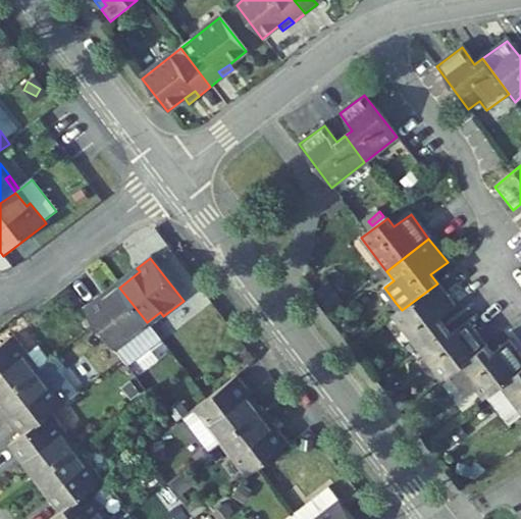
[(382,266),(373,273),(377,278),(386,271),(382,266)]
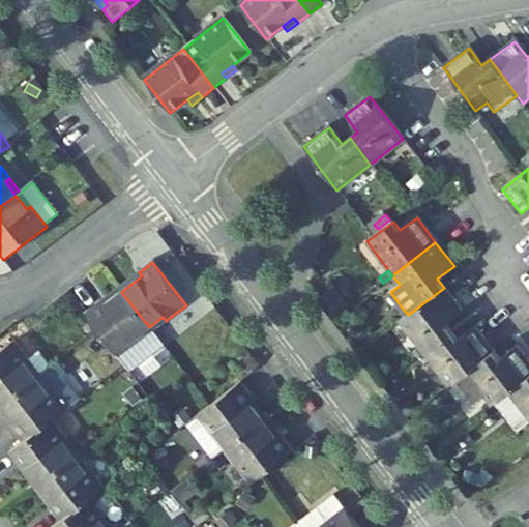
[(142,275),(139,272),(119,288),(121,292),(142,275)]
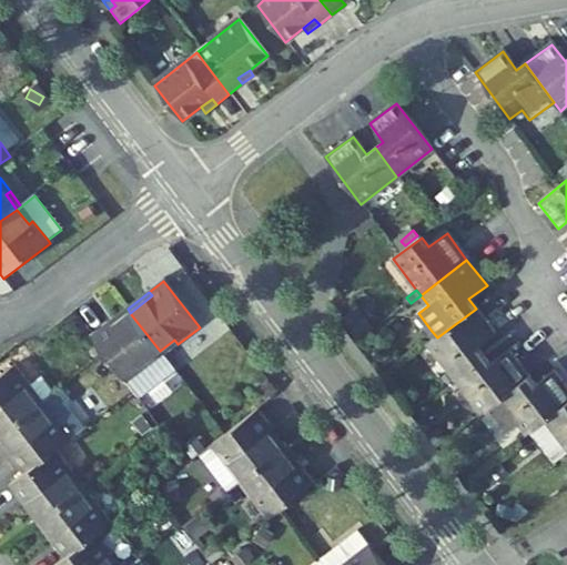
[(415,308),(424,300),(421,295),(411,303),(415,308)]
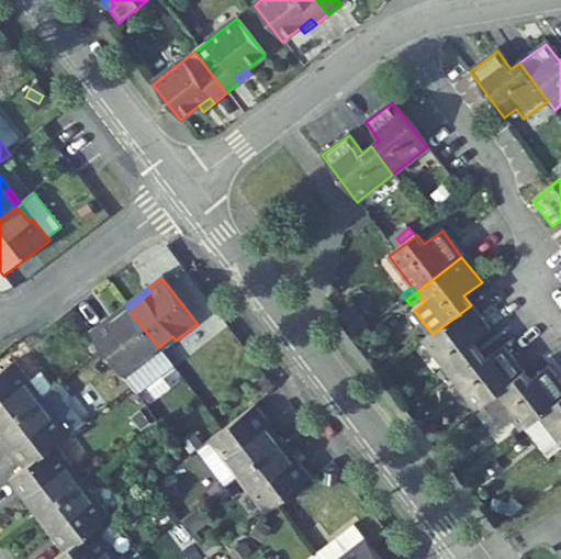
[(128,310),(126,305),(103,323),(107,326),(128,310)]
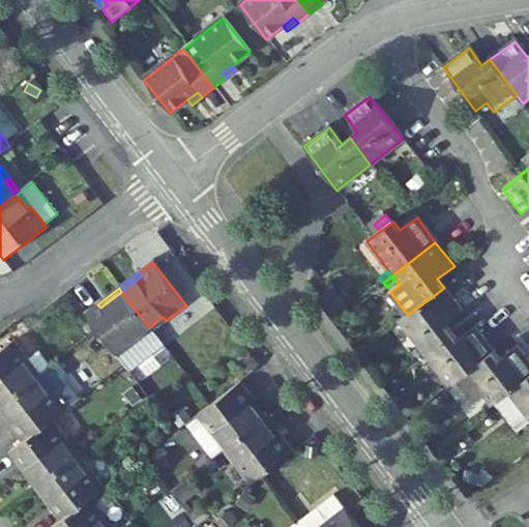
[(425,354),(452,332),(445,325),(462,312),(444,288),(408,315),(401,321),(425,354)]
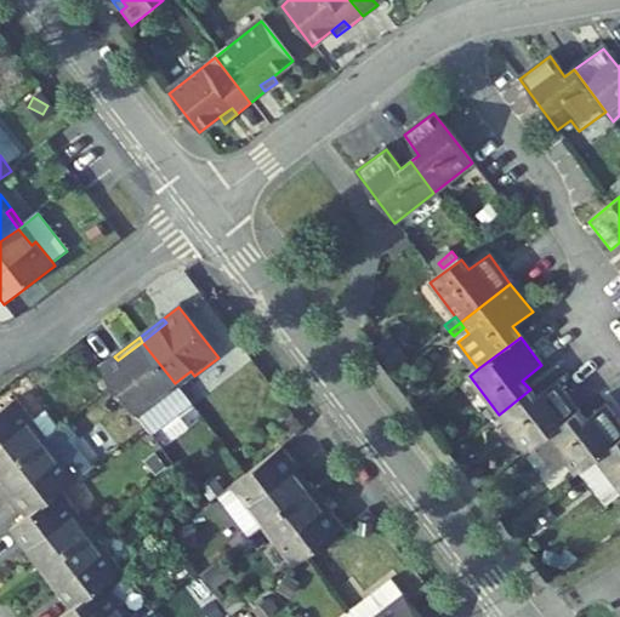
[(175,383),(142,342),(118,360),(114,356),(100,367),(135,413),(138,418),(161,400),(158,396),(175,383)]
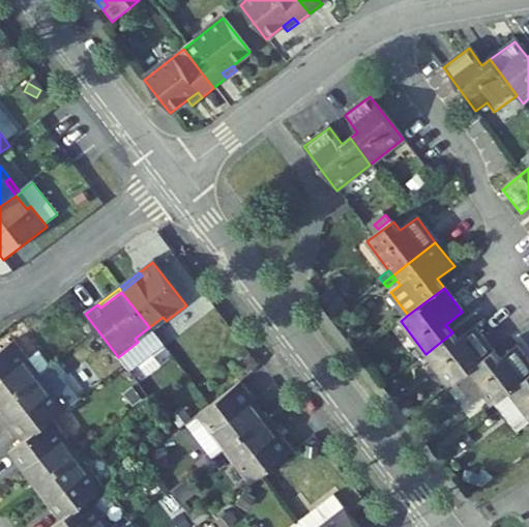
[(402,308),(392,315),(399,322),(401,321),(408,315),(402,308)]
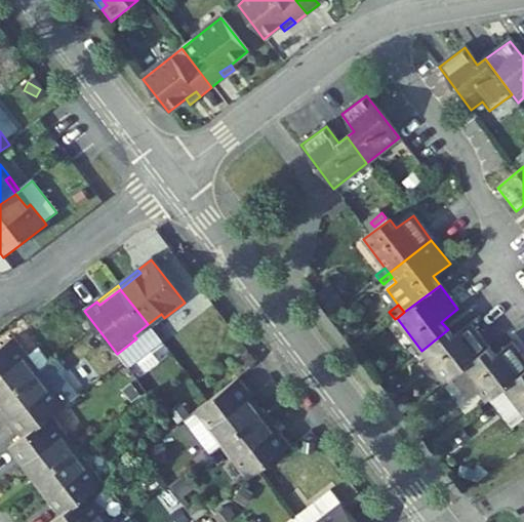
[(151,328),(164,318),(161,314),(148,324),(151,328)]
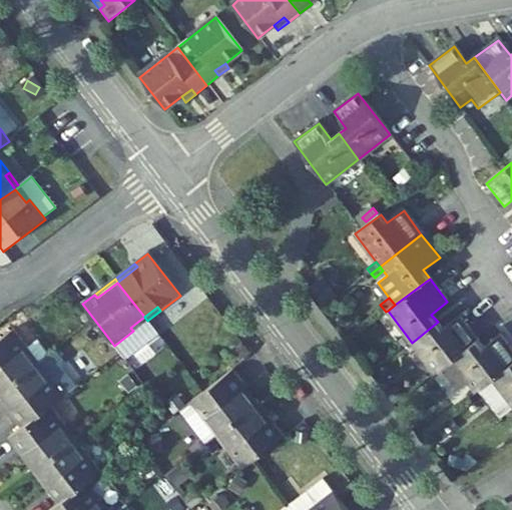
[(147,321),(144,317),(130,328),(133,331),(114,346),(124,360),(157,334),(147,321)]
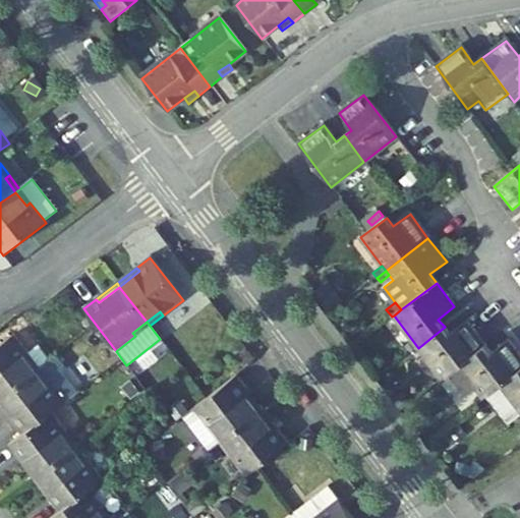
[(450,373),(485,347),(467,323),(451,336),(445,327),(418,348),(421,352),(443,380),(450,373)]
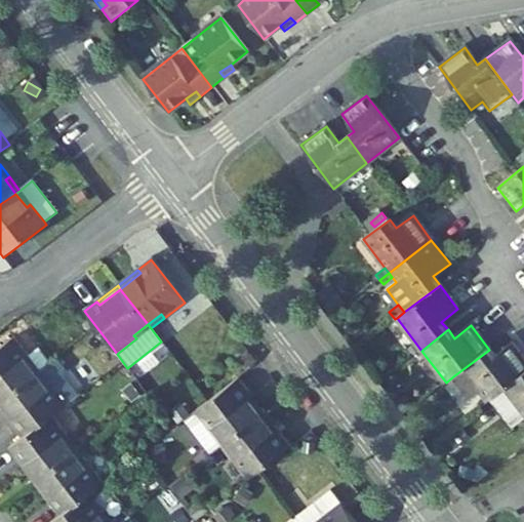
[(364,336),(360,331),(352,336),(356,343),(364,336)]
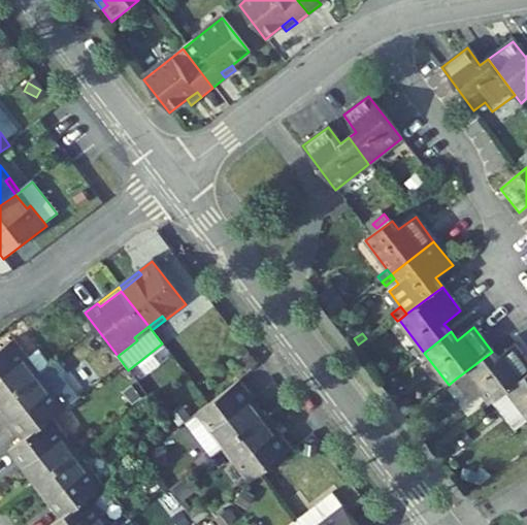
[(0,403),(1,404),(36,378),(51,367),(39,352),(29,359),(13,340),(0,351),(0,403)]
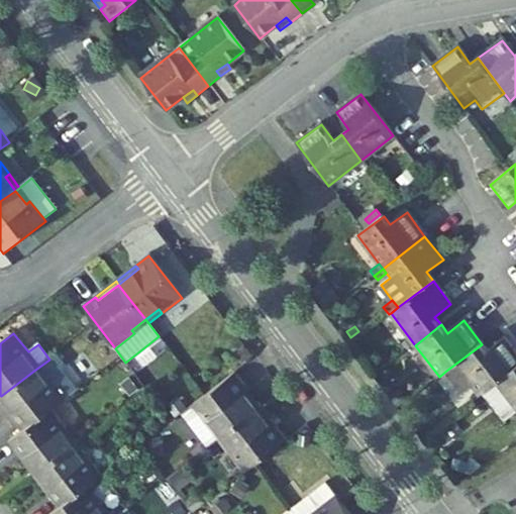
[(105,347),(95,335),(86,342),(95,355),(105,347)]
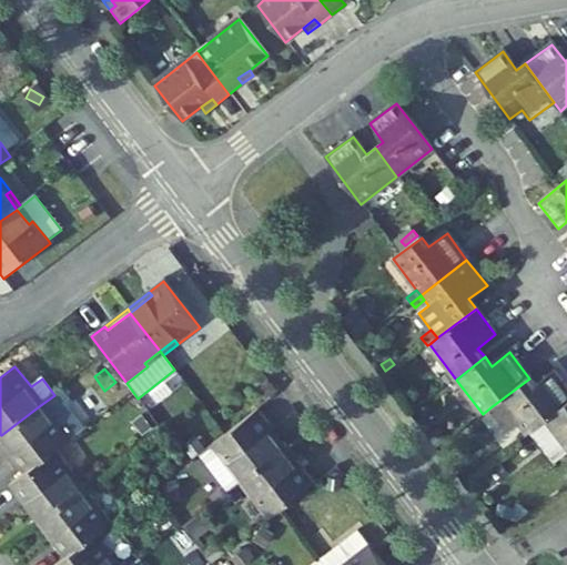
[(547,421),(566,404),(566,389),(555,373),(536,386),(529,379),(490,407),(509,433),(519,424),(527,434),(547,421)]
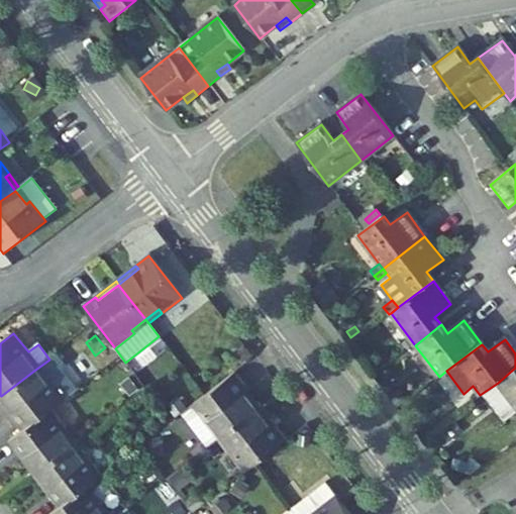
[(132,358),(140,369),(160,354),(151,343),(132,358)]
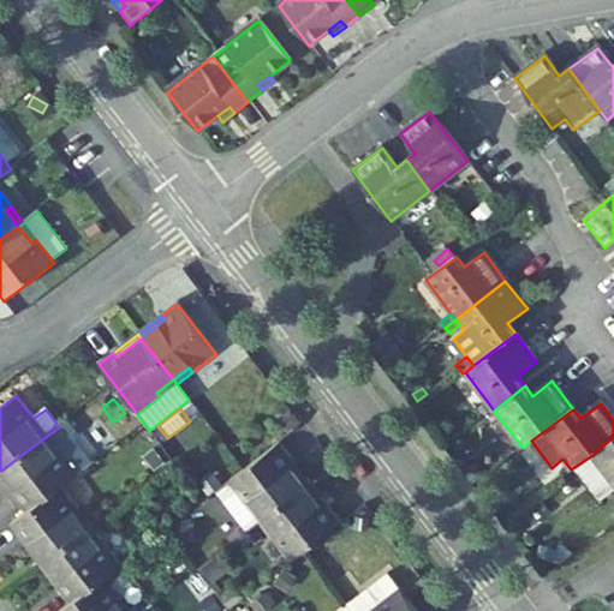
[(498,415),(494,411),(484,418),(488,423),(498,415)]
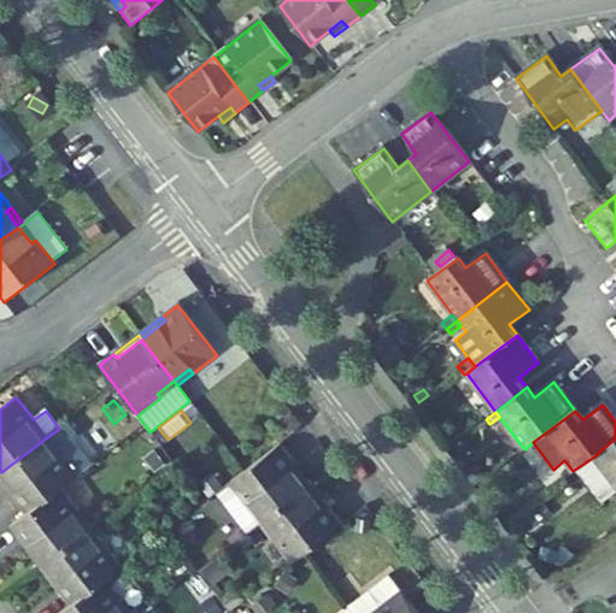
[(115,444),(139,425),(134,419),(110,438),(115,444)]
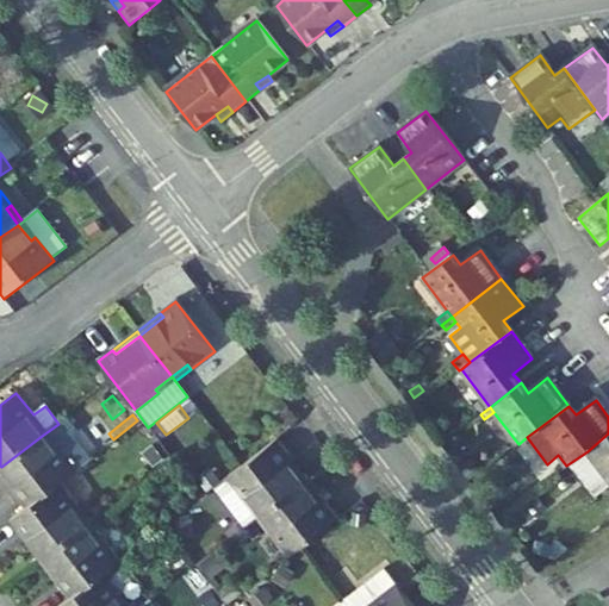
[(58,424),(42,436),(54,451),(58,448),(76,470),(91,460),(74,438),(79,435),(66,418),(58,424)]
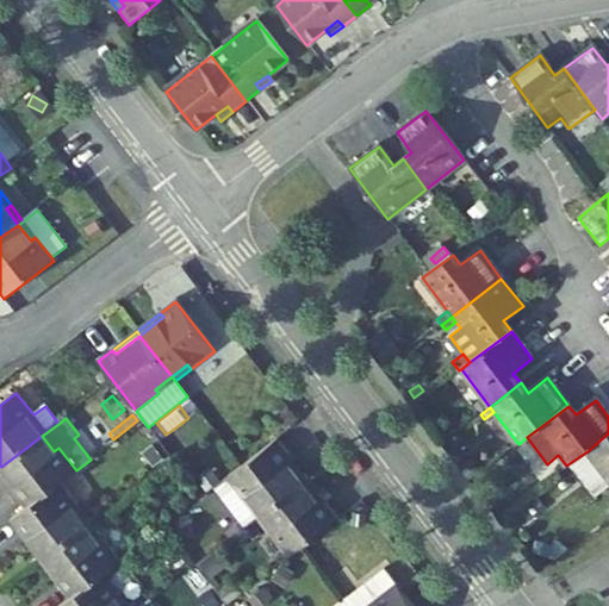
[(608,433),(588,451),(608,479),(608,433)]
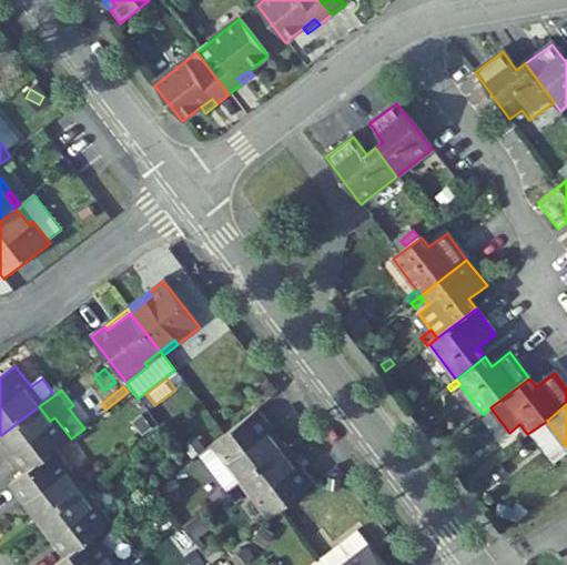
[(39,406),(1,435),(18,457),(13,461),(24,475),(56,451),(71,439),(54,417),(50,421),(39,406)]
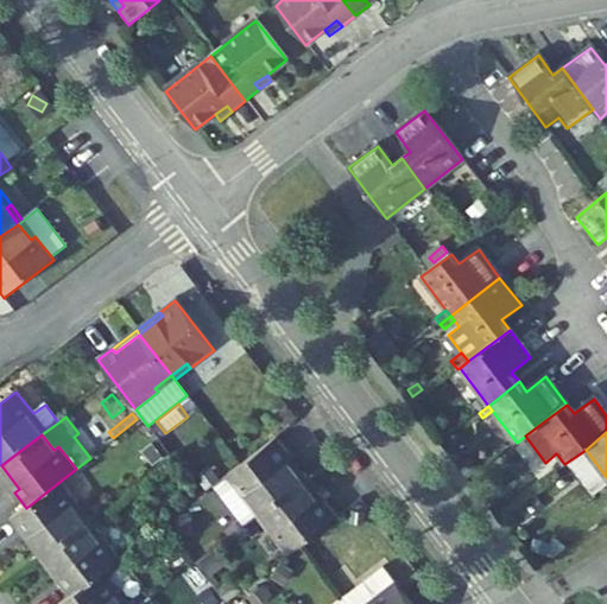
[(277,440),(227,478),(245,502),(250,498),(261,514),(302,482),(284,458),(288,455),(277,440)]
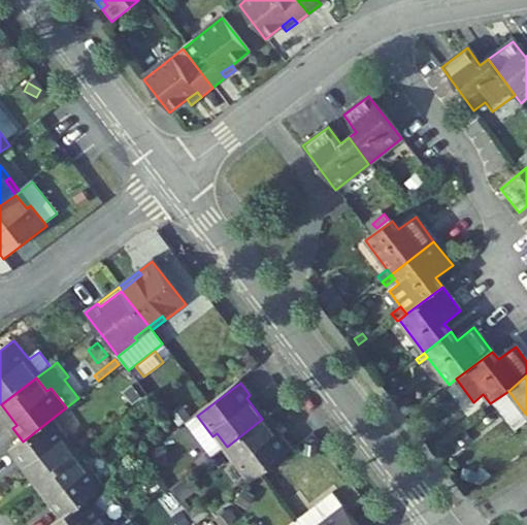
[(131,388),(124,392),(133,405),(140,400),(131,388)]
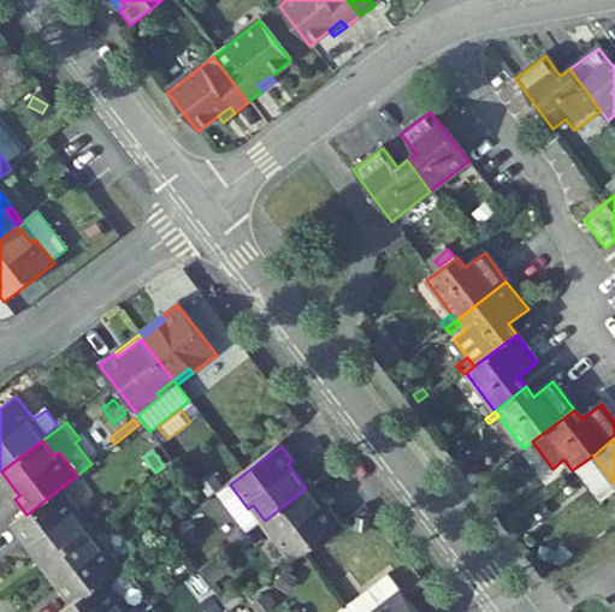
[(306,488),(311,486),(291,461),(288,464),(306,488)]
